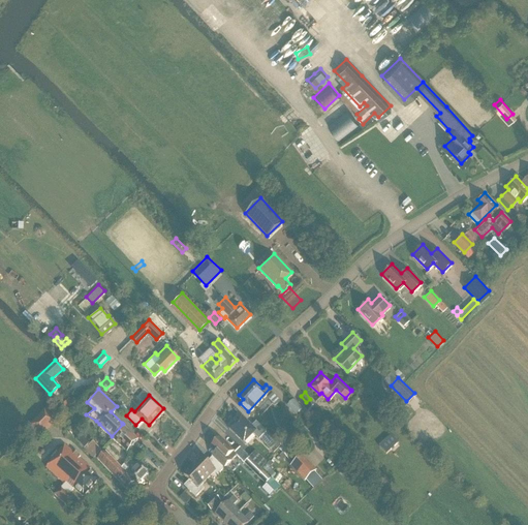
[(62,398),(54,405),(63,414),(74,403),(68,396),(63,400),(62,398)]
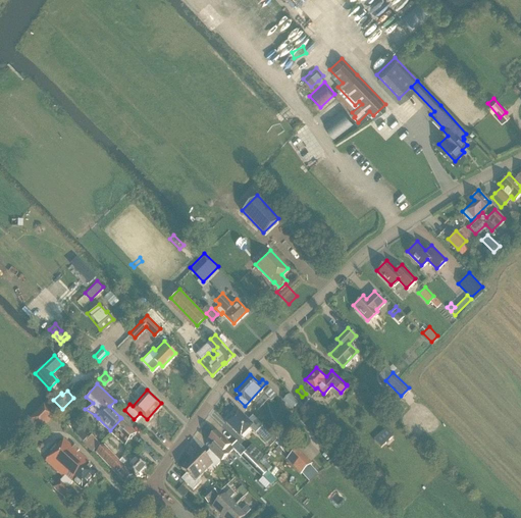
[(56,411),(45,400),(27,419),(39,429),(56,411)]
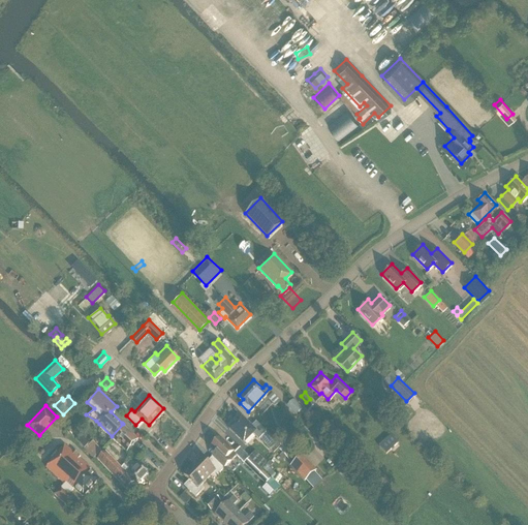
[(258,436),(266,429),(255,419),(250,424),(241,413),(228,426),(243,440),(252,431),(258,436)]
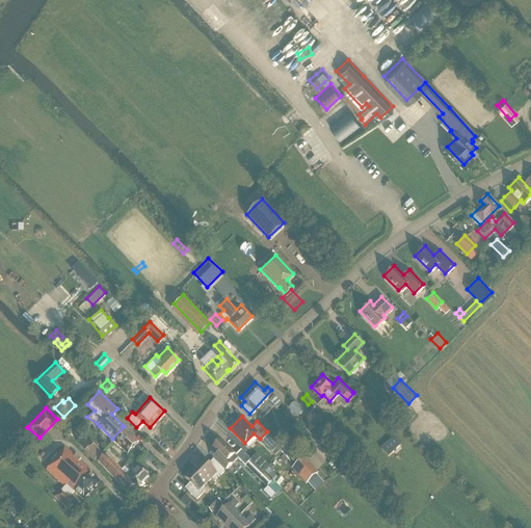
[(124,426),(112,439),(127,451),(137,440),(124,426)]
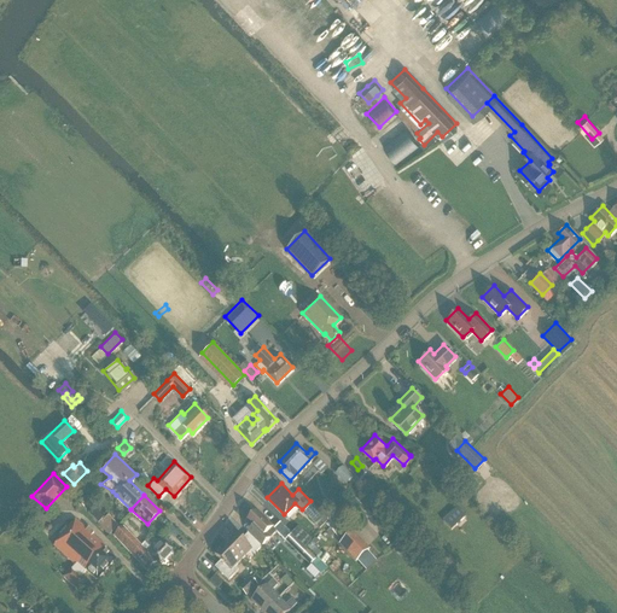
[(103,514),(86,497),(80,502),(97,520),(102,515),(103,514)]
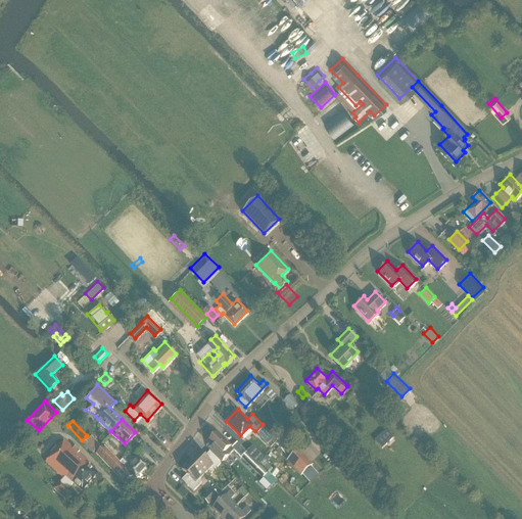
[(381,445),(392,434),(385,427),(374,438),(381,445)]
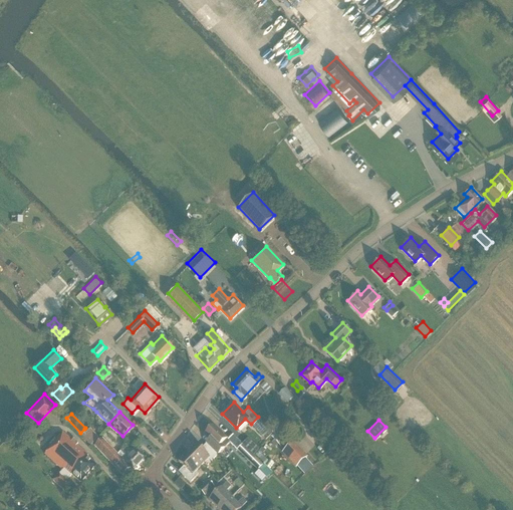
[(205,441),(208,444),(217,453),(229,440),(227,437),(212,423),(204,432),(209,437),(205,441)]
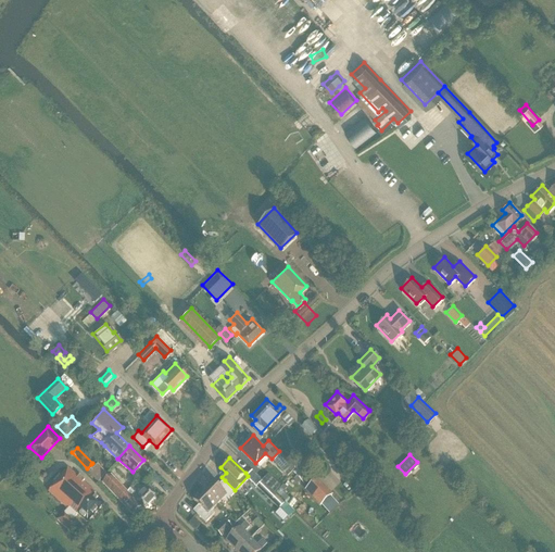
[(92,465),(101,475),(105,471),(97,462),(92,465)]
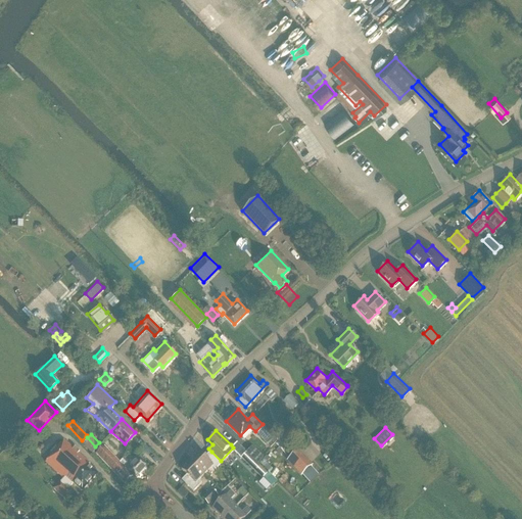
[(285,452),(292,445),(283,434),(275,441),(285,452)]
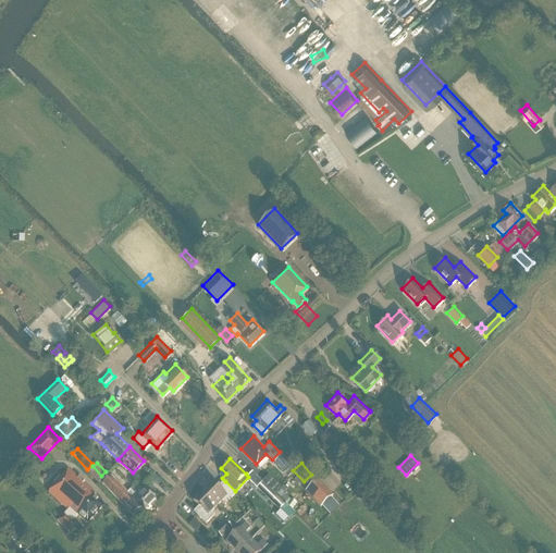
[(87,469),(97,480),(101,476),(93,466),(91,465),(87,469)]
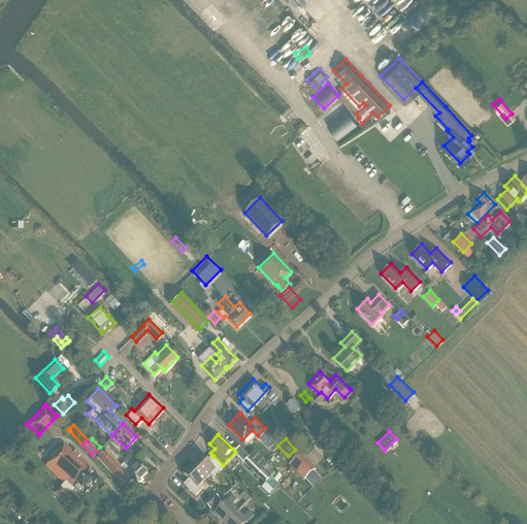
[(45,464),(64,480),(61,483),(60,483),(54,490),(64,500),(71,492),(68,490),(72,485),(81,493),(98,476),(89,467),(90,465),(63,441),(50,456),(51,458),(45,464)]
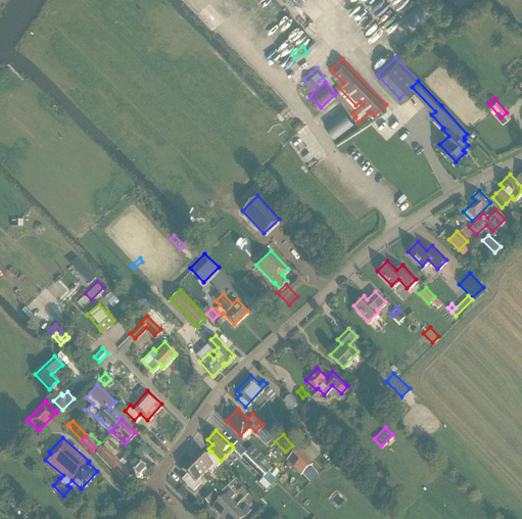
[(241,456),(246,450),(236,439),(231,444),(233,447),(241,456)]
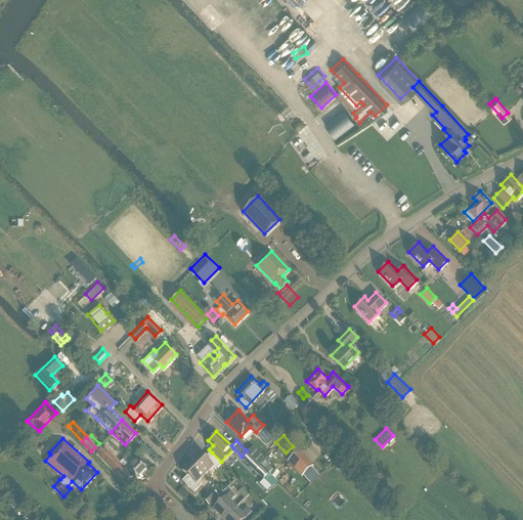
[(135,452),(131,456),(127,452),(119,462),(115,458),(101,443),(93,450),(107,466),(125,482),(132,474),(135,477),(147,465),(143,461),(145,460),(140,455),(138,456),(135,452)]
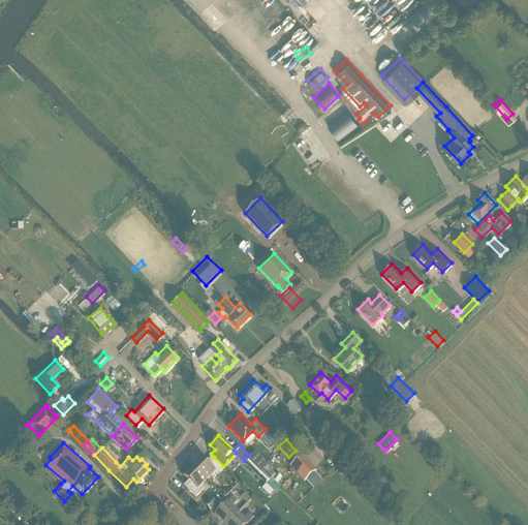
[(223,466),(214,457),(211,454),(206,460),(200,454),(191,463),(206,476),(211,471),(214,474),(223,466)]
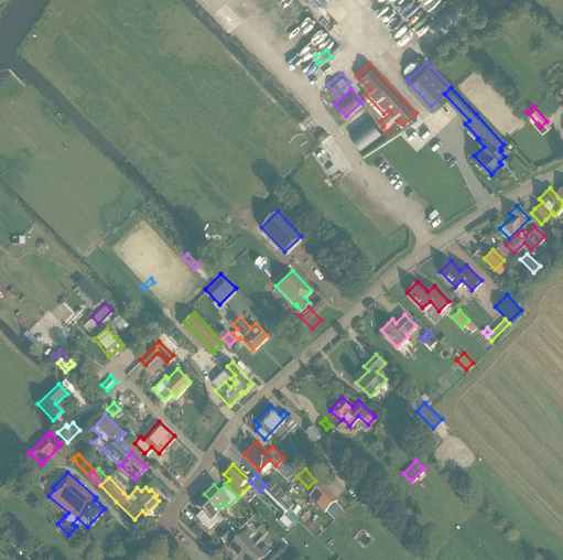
[(335,501),(320,484),(310,494),(325,509),(335,501)]
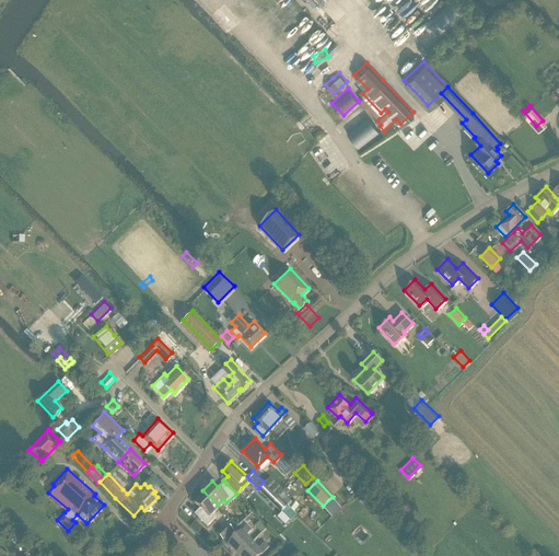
[(281,509),(286,504),(264,482),(258,488),(280,510),(281,509)]
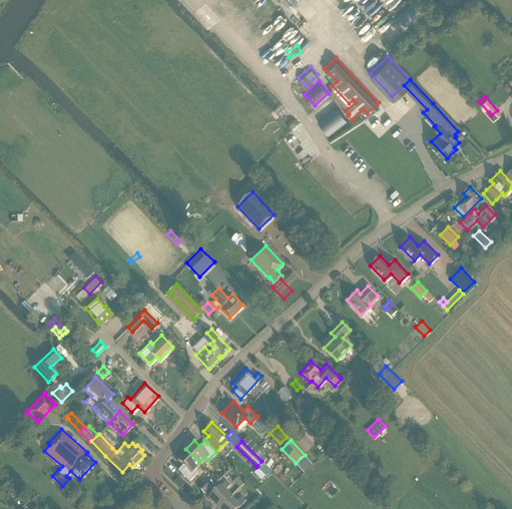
[(337,450),(334,447),(328,453),(331,456),(337,450)]
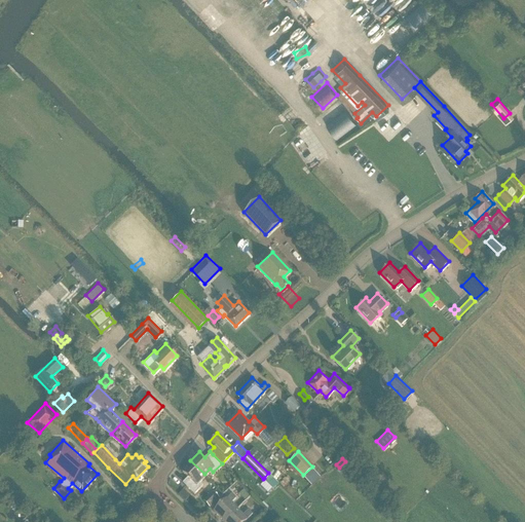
[(198,480),(204,474),(190,460),(182,469),(190,478),(185,483),(193,491),(202,483),(198,480)]
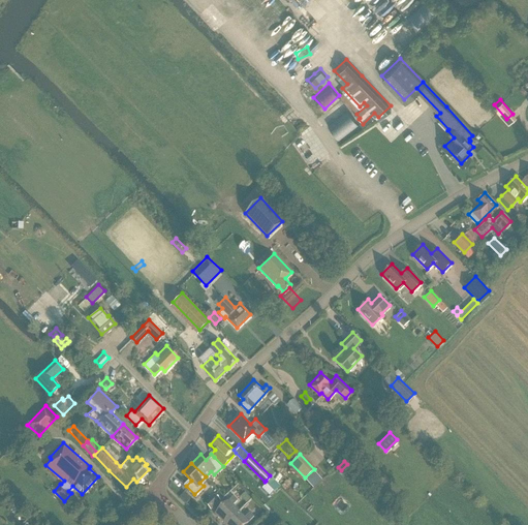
[(270,475),(266,481),(274,489),(280,484),(271,474),(270,475)]
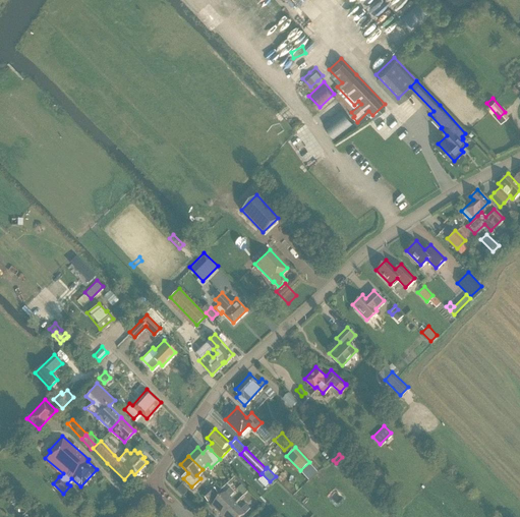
[(216,490),(210,483),(200,494),(207,500),(216,490)]
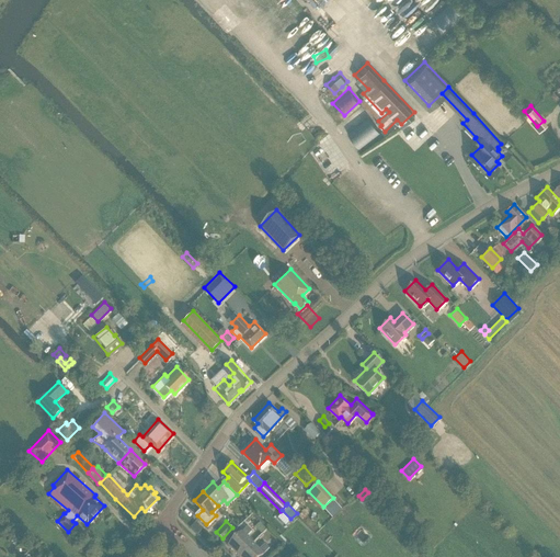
[(238,554),(252,541),(246,534),(251,529),(247,524),(241,530),(227,543),(238,554)]
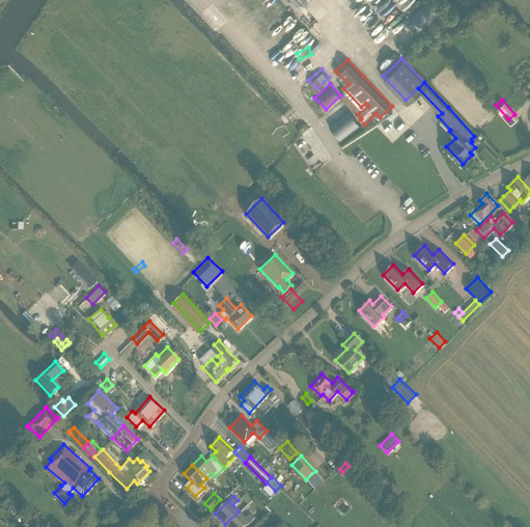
[(11,504),(4,497),(1,501),(7,507),(11,504)]
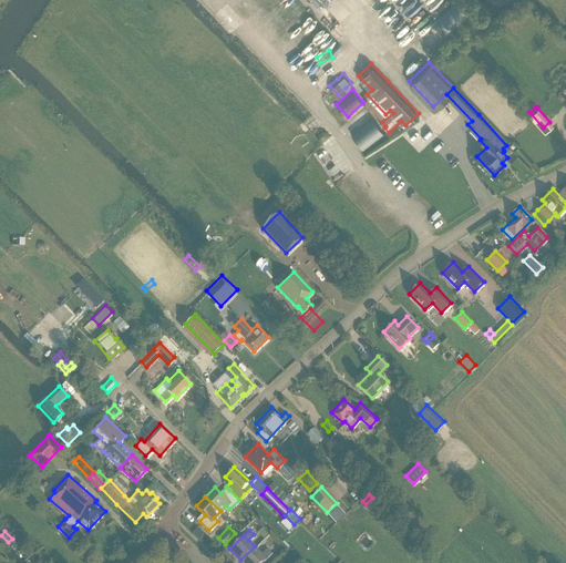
[(261,552),(255,546),(240,560),(244,562),(259,562),(266,558),(266,556),(271,551),(267,546),(261,552)]
